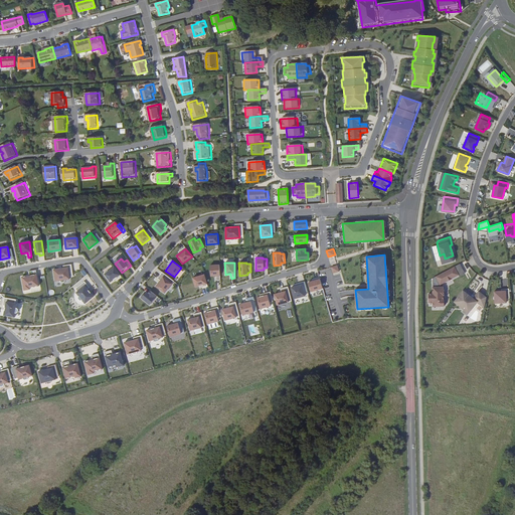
[(219,265),(210,266),(210,277),(219,276),(219,265)]
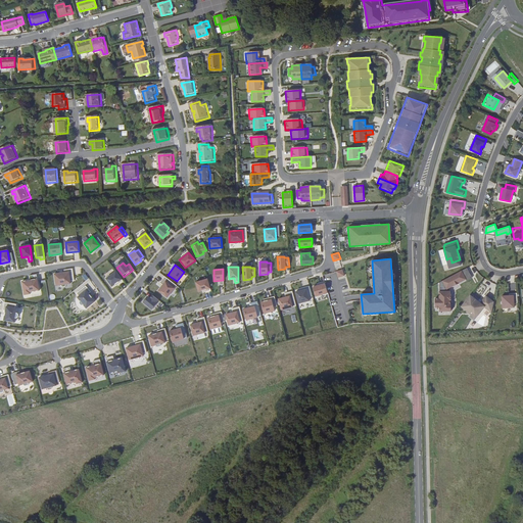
[(338,277),(344,276),(343,269),(336,271),(338,277)]
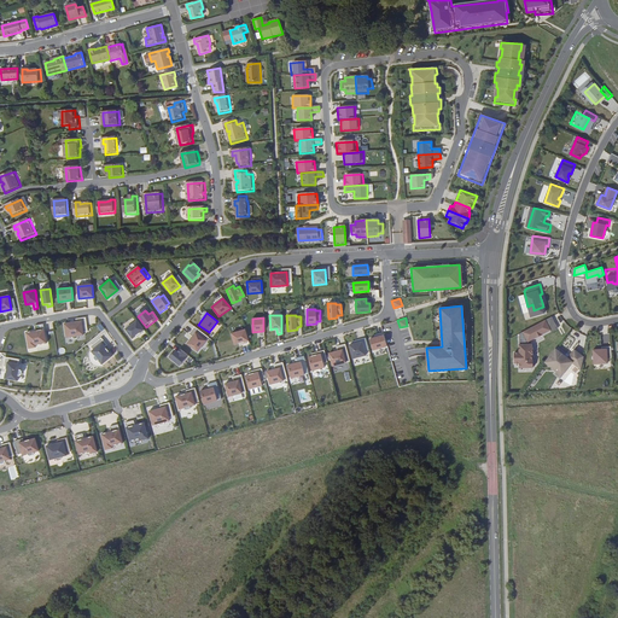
[(558,330),(552,318),(546,320),(551,330),(552,332),(558,330)]
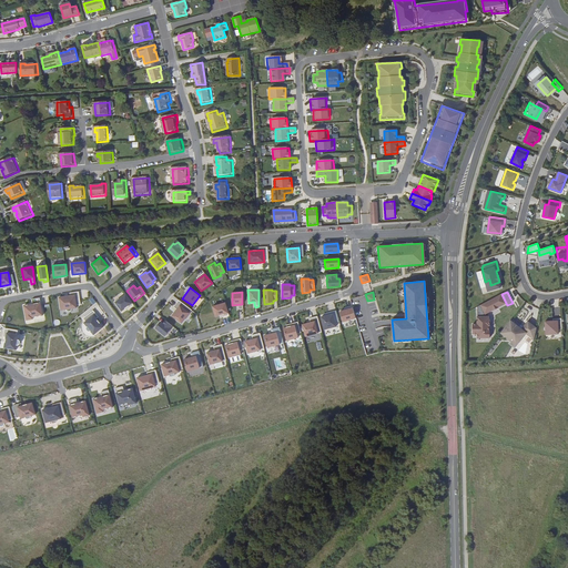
[(498,307),(506,303),(501,294),(478,306),(478,317),(477,317),(477,324),(473,324),(473,334),(477,334),(478,338),(489,338),(489,316),(486,316),(485,314),(493,311),(498,308),(498,307)]
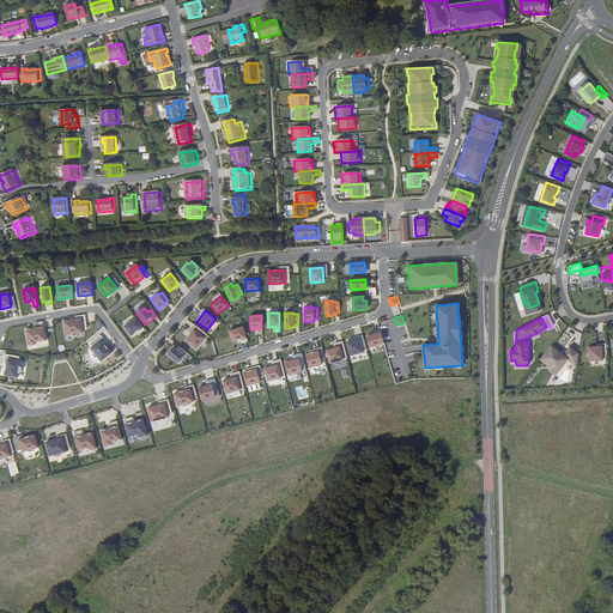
[(64,321),(66,335),(83,333),(80,319),(64,321)]
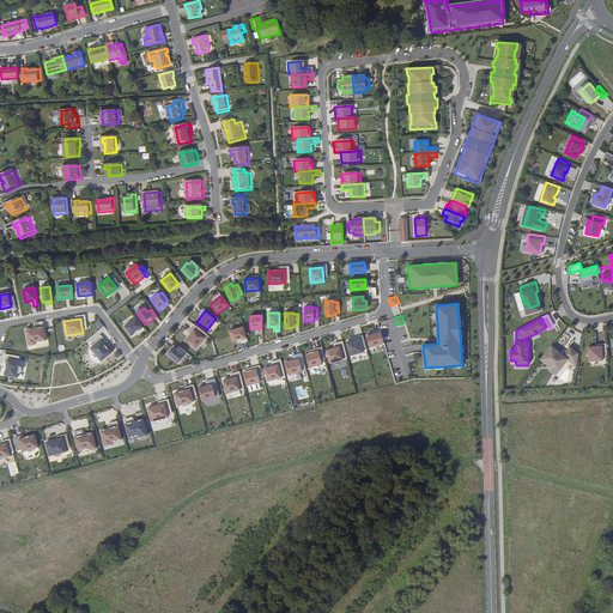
[(135,319),(123,327),(131,337),(143,328),(135,319)]
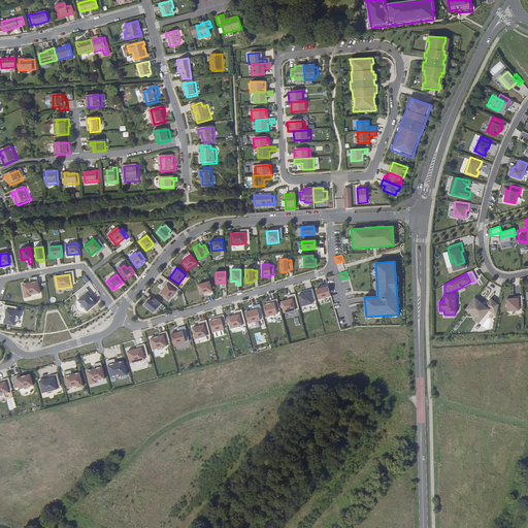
[(22,284),(24,297),(30,297),(29,295),(39,293),(37,281),(22,284)]
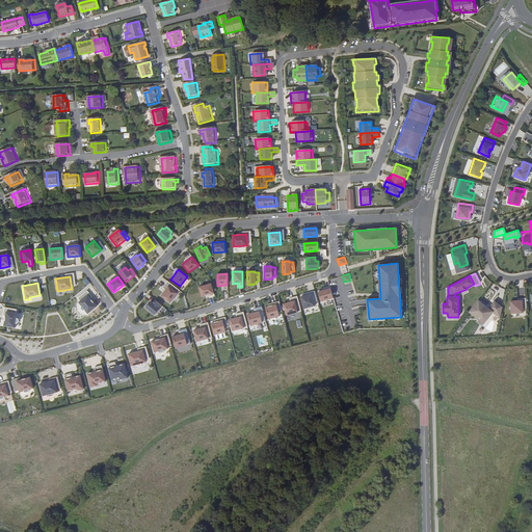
[(211,284),(198,287),(202,297),(214,294),(211,284)]
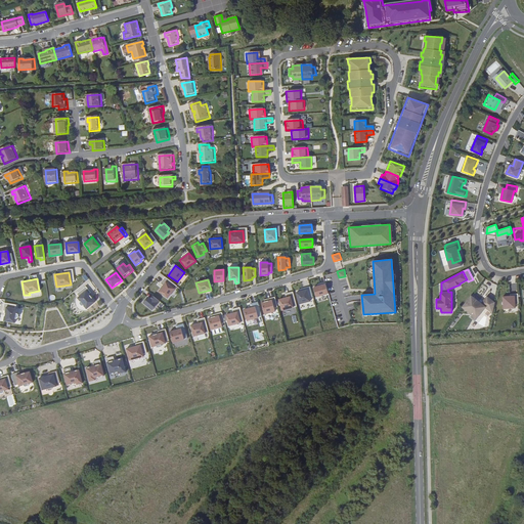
[(166,281),(159,292),(168,299),(175,289),(166,281)]
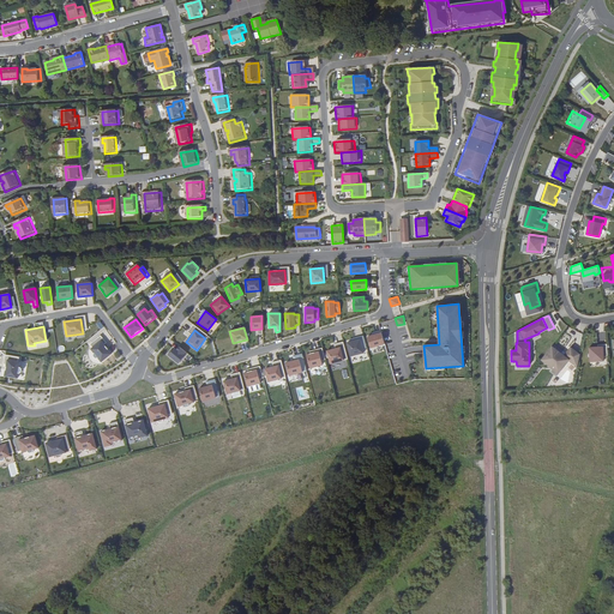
[(380,332),(366,336),(369,349),(384,344),(380,332)]
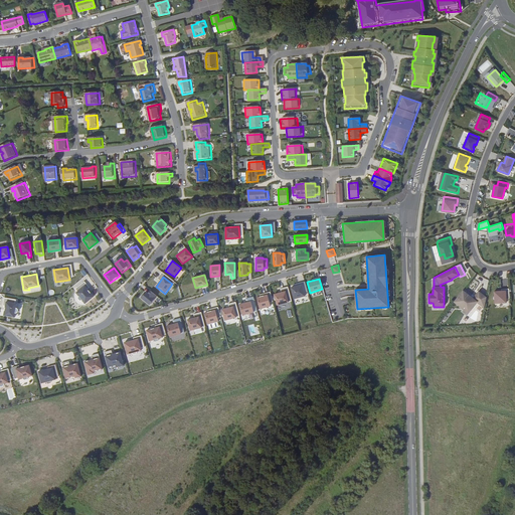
[(291,288),(294,299),(305,296),(302,285),(291,288)]
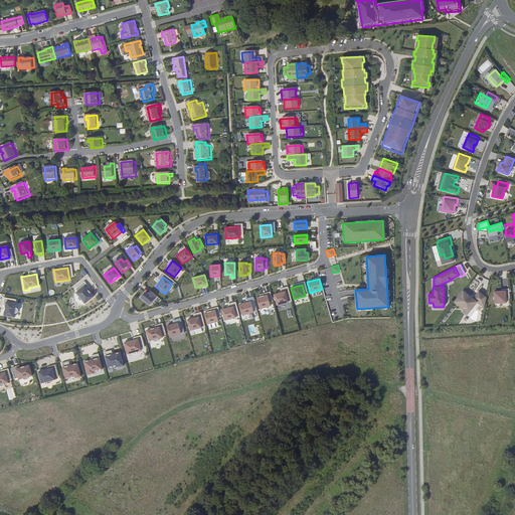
[(84,287),(76,293),(86,304),(94,297),(84,287)]
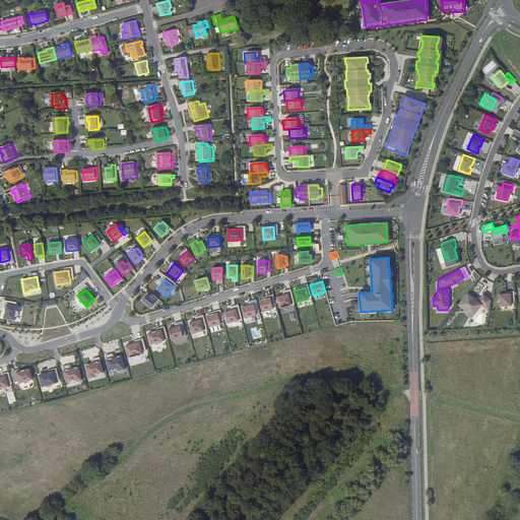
[(478,299),(469,290),(460,302),(466,307),(467,305),(472,309),(474,305),(479,309),(484,303),(490,306),(490,307),(491,303),(481,296),(478,299)]
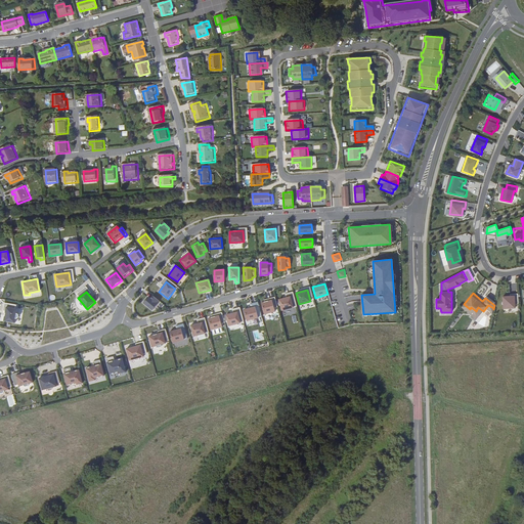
[(146,296),(141,303),(150,311),(157,304),(155,302),(157,299),(149,294),(147,297),(146,296)]
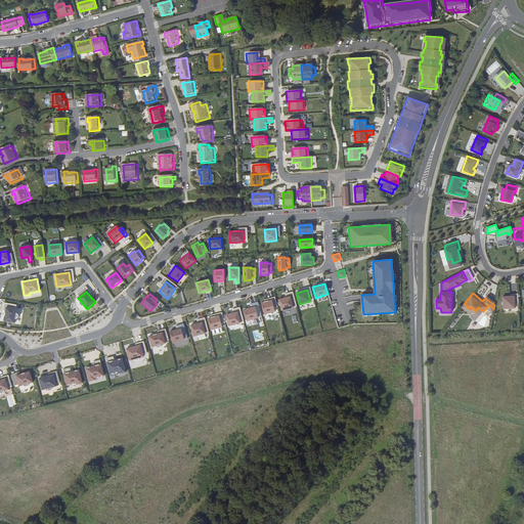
[(518,304),(518,294),(510,294),(510,296),(503,297),(504,308),(515,308),(515,304),(518,304)]
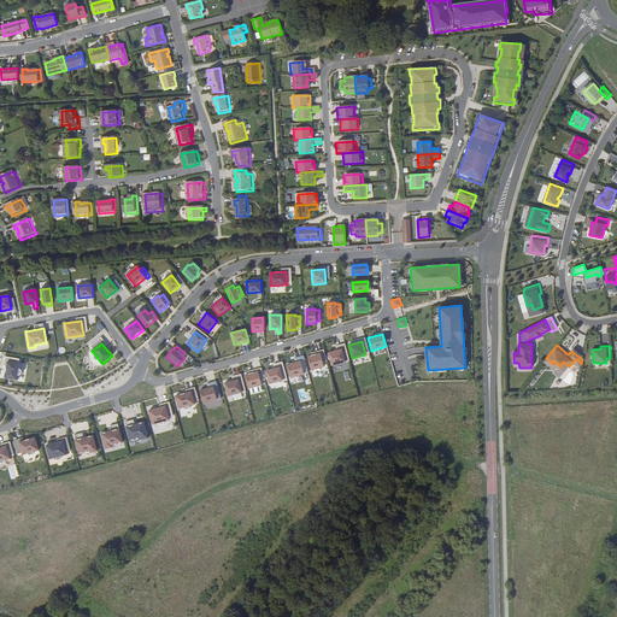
[(340,347),(328,351),(331,365),(345,362),(340,347)]
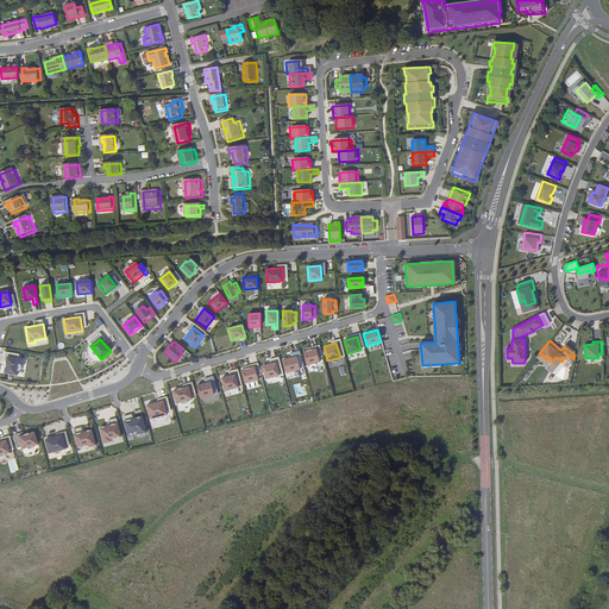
[(564,346),(575,355),(575,353),(565,345),(564,346)]
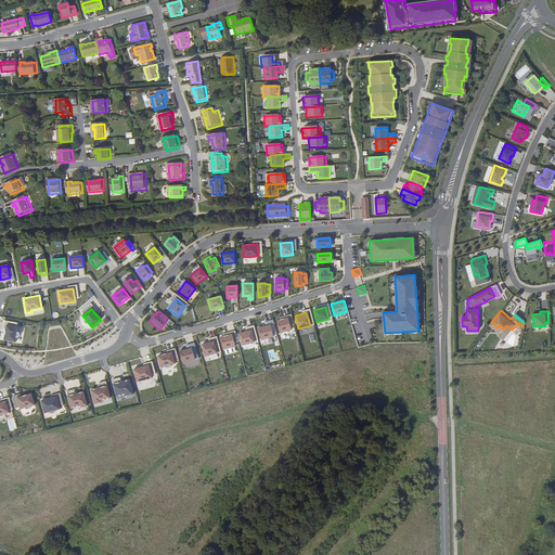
[(288,318),(276,321),(280,334),(292,331),(288,318)]
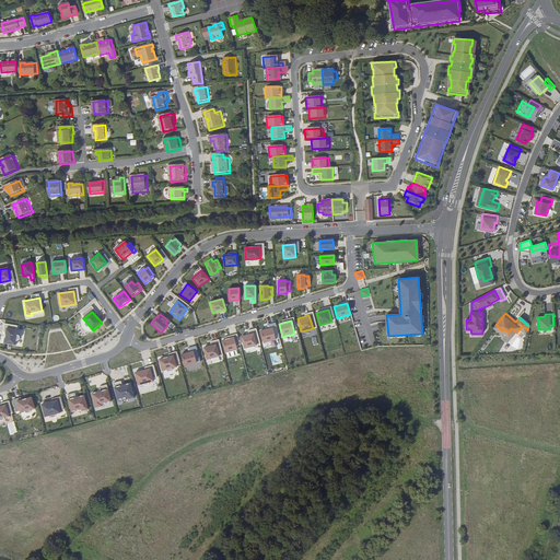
[(516,333),(511,328),(509,333),(508,334),(518,342),(523,336),(523,335),(527,329),(522,326),(516,333)]
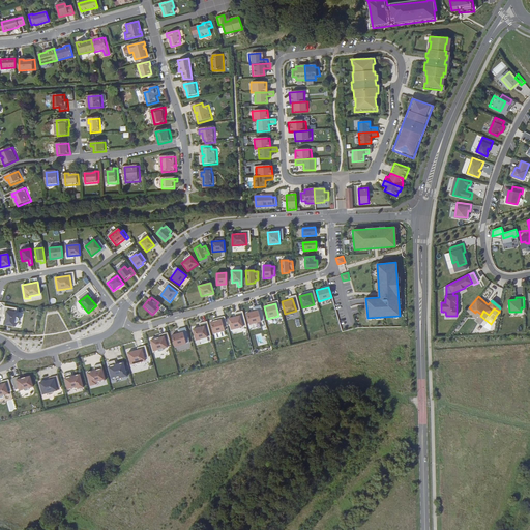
[(18,313),(6,311),(4,325),(15,326),(18,313)]
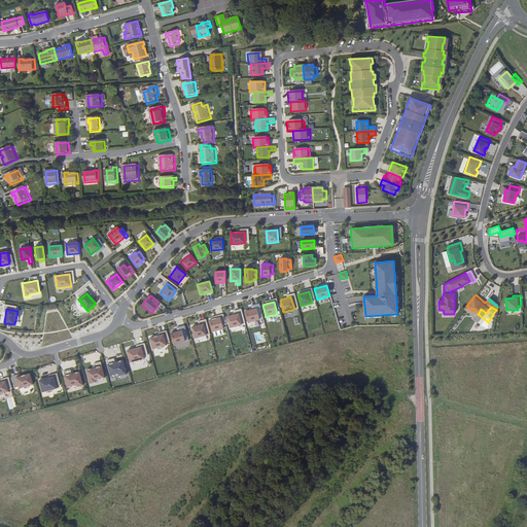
[(245,312),(248,323),(259,320),(256,309),(245,312)]
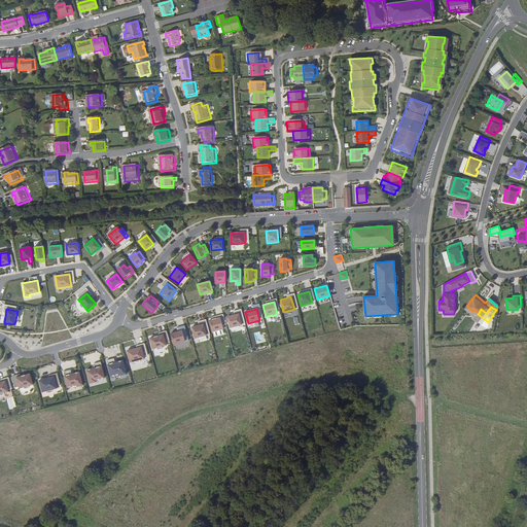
[(238,314),(226,317),(230,327),(241,324),(238,314)]
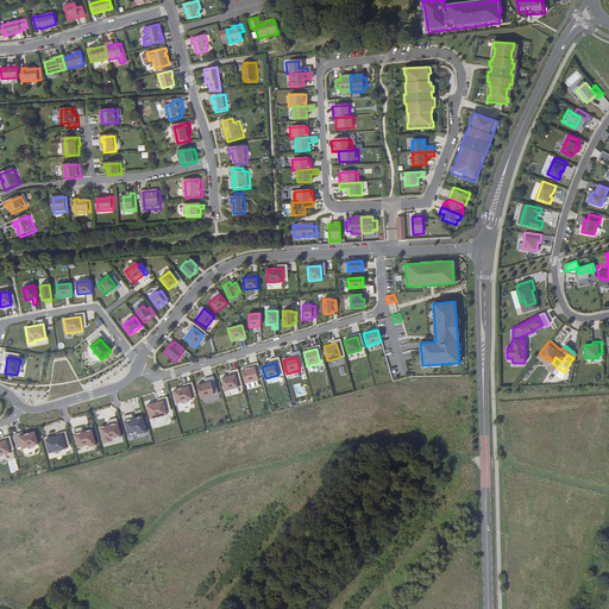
[(253,366),(242,370),(245,384),(257,381),(253,366)]
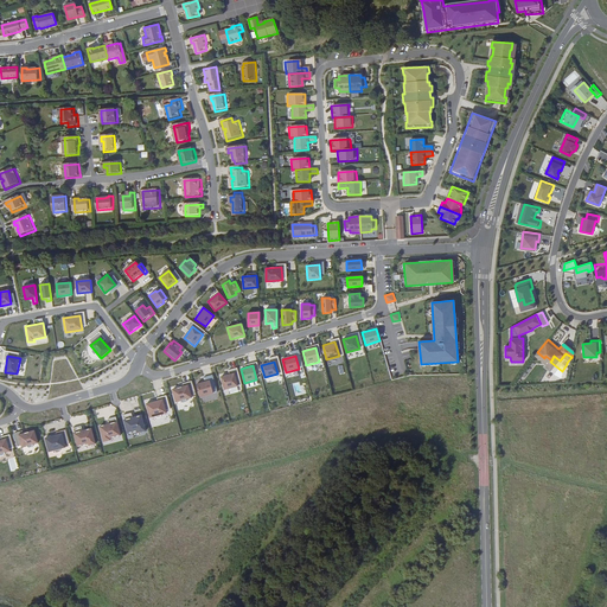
[(229,375),(221,377),(224,389),(241,384),(237,368),(228,370),(229,375)]
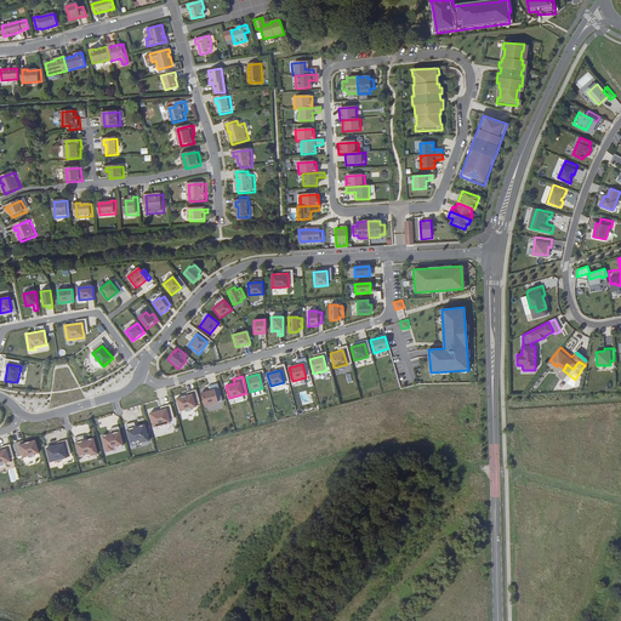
[(209,391),(200,393),(205,406),(222,402),(217,383),(208,387),(209,391)]
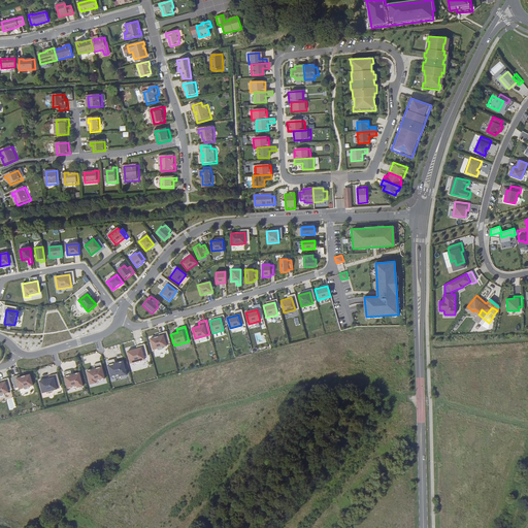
[(151,338),(154,350),(165,347),(162,335),(151,338)]
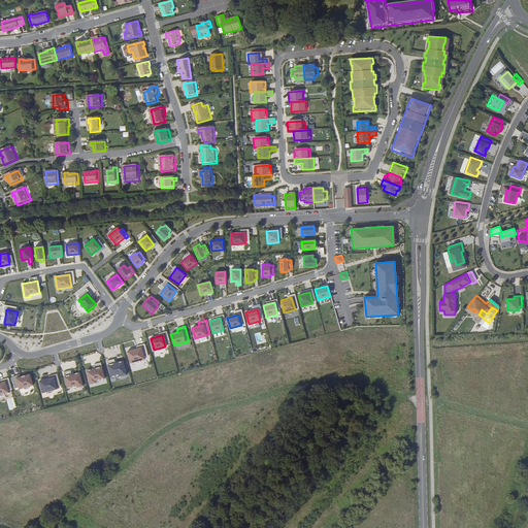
[(129,351),(132,362),(143,360),(140,349),(129,351)]
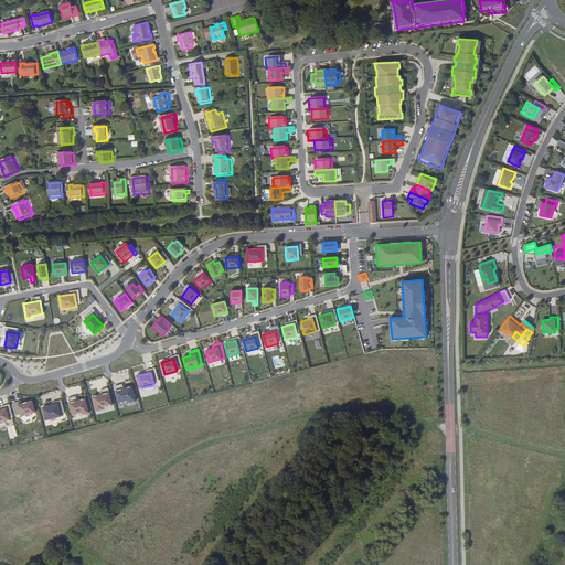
[(116,391),(119,404),(129,401),(129,403),(136,401),(131,386),(116,391)]
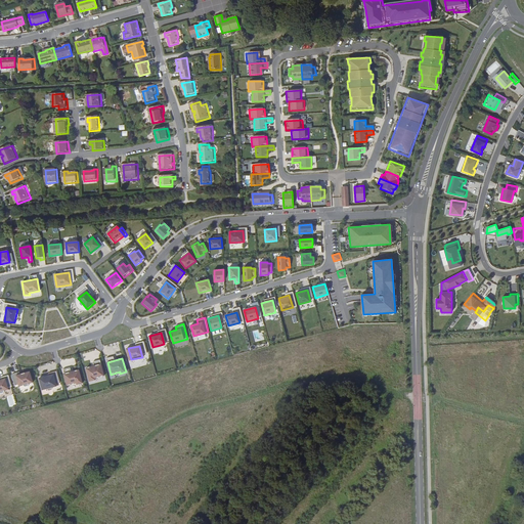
[(89,380),(98,378),(98,380),(104,378),(100,364),(86,368),(89,380)]
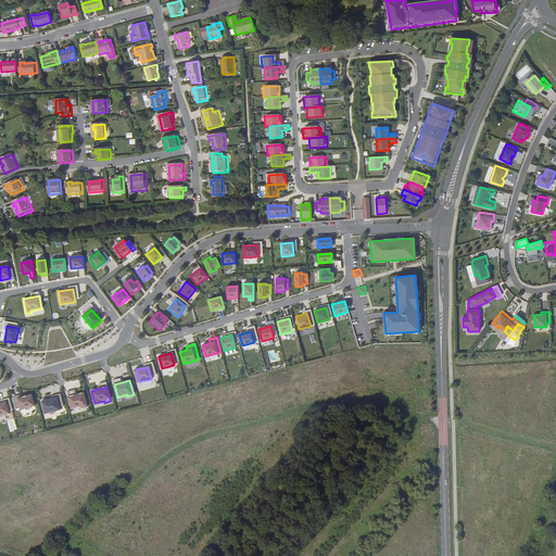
[(84,392),(68,396),(73,411),(78,409),(77,407),(88,405),(84,392)]
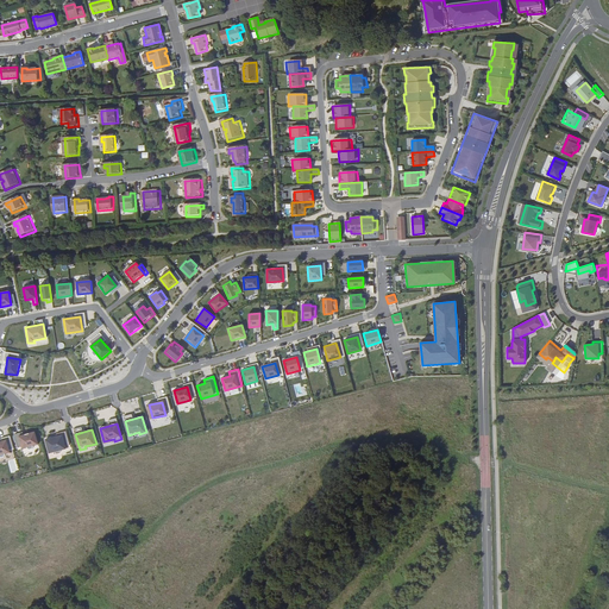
[(20,437),(24,450),(37,446),(33,433),(20,437)]
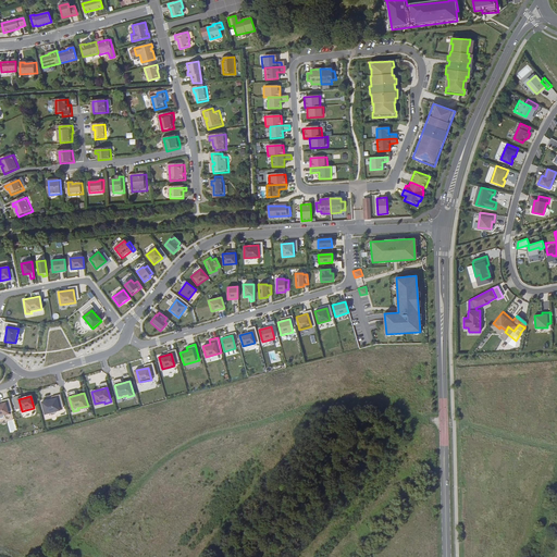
[(42,403),(46,415),(58,411),(54,399),(42,403)]
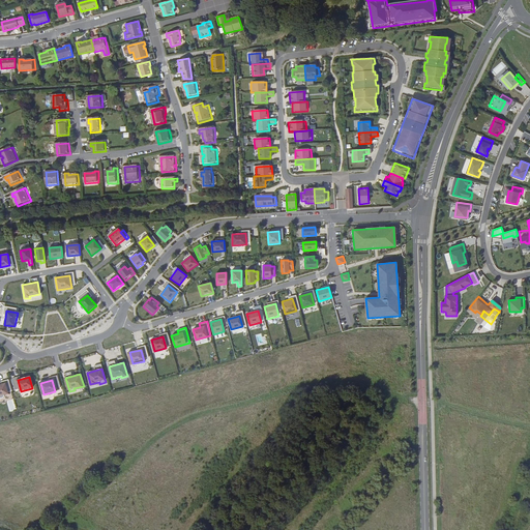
All buildings are outlined.
